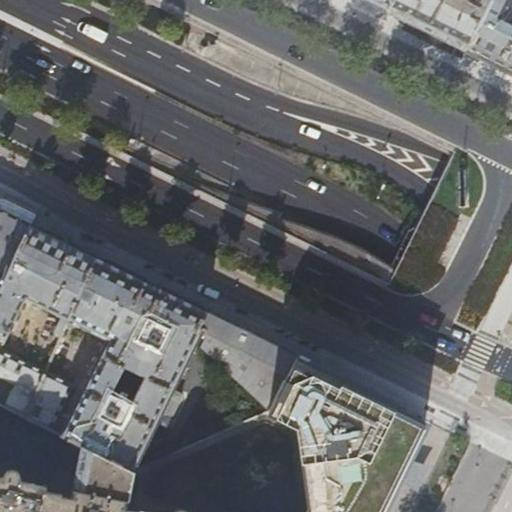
[(392,0),(363,0),(387,12),(392,0)]
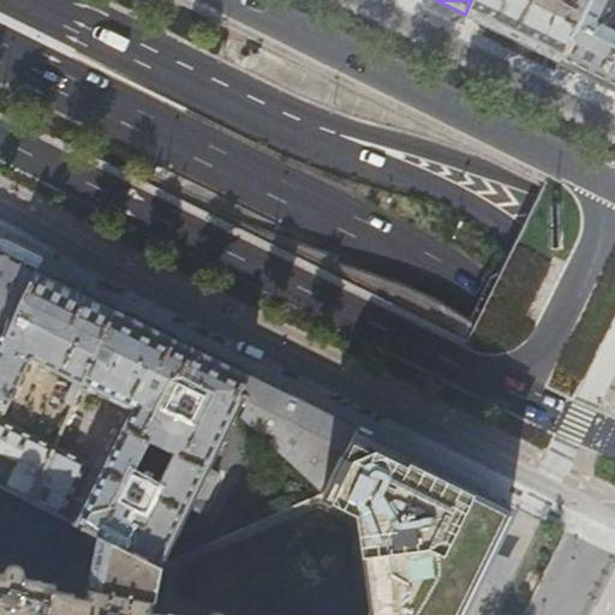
[(471,0),(465,15),(461,22),(506,45),(556,69),(560,60),(590,0),(471,0)]
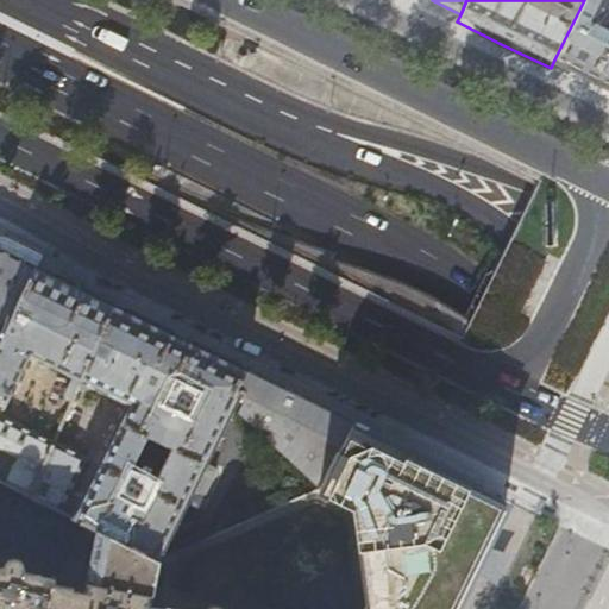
[(608,0),(584,0),(554,60),(575,70),(596,80),(591,88),(606,94),(608,95),(608,0)]
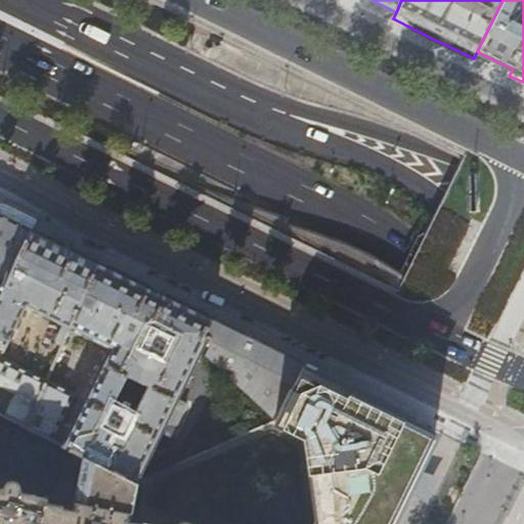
[(0,288),(5,291),(32,230),(34,231),(38,222),(22,214),(10,209),(5,217),(0,214),(0,288)]
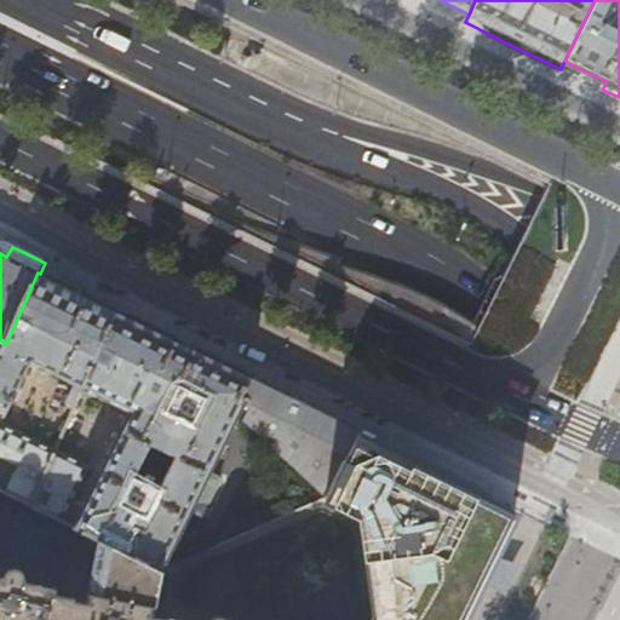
[(38,273),(6,344),(0,356),(0,492),(32,507),(56,451),(1,423),(30,361),(75,383),(67,402),(68,407),(74,409),(81,392),(116,311),(65,286),(40,274),(38,273)]
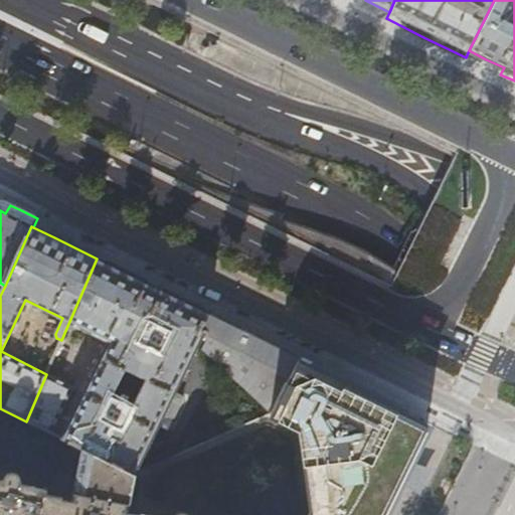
[(148,284),(97,259),(67,326),(76,330),(78,326),(111,341),(62,440),(81,449),(131,473),(134,472),(201,335),(207,338),(202,348),(270,415),(299,358),(249,334),(148,284)]
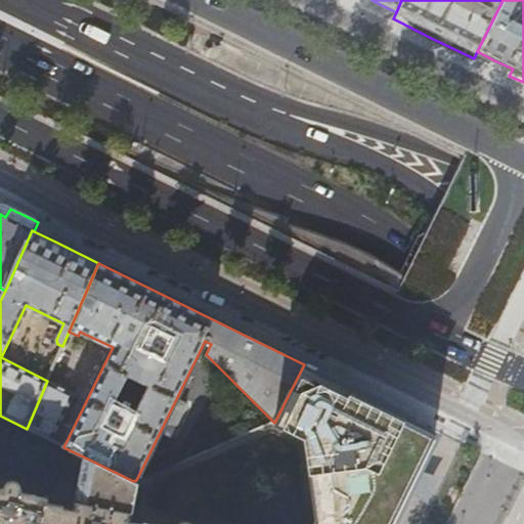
[(391,407),(304,364),(274,423),(273,425),(303,439),(314,519),(311,523),(390,523),(434,435),(421,428),(407,422),(409,417),(391,407)]
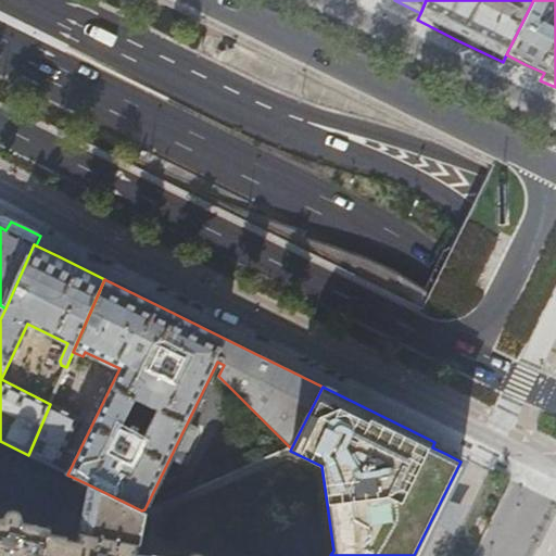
[(50,404),(28,455),(54,468),(79,418),(50,404)]
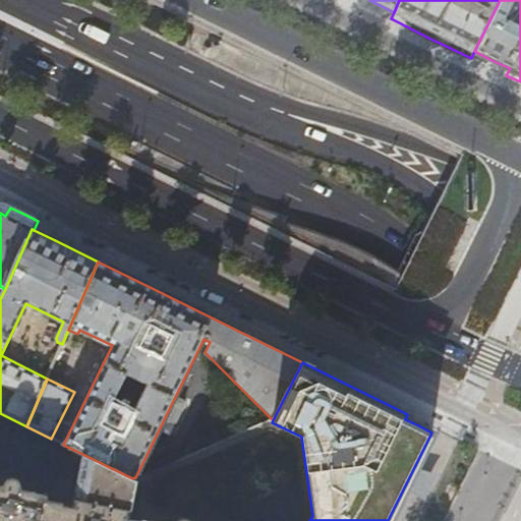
[(0,520),(40,520),(41,519),(45,501),(46,496),(20,489),(21,487),(19,482),(18,480),(15,479),(12,478),(8,480),(5,482),(3,486),(0,485),(0,520)]
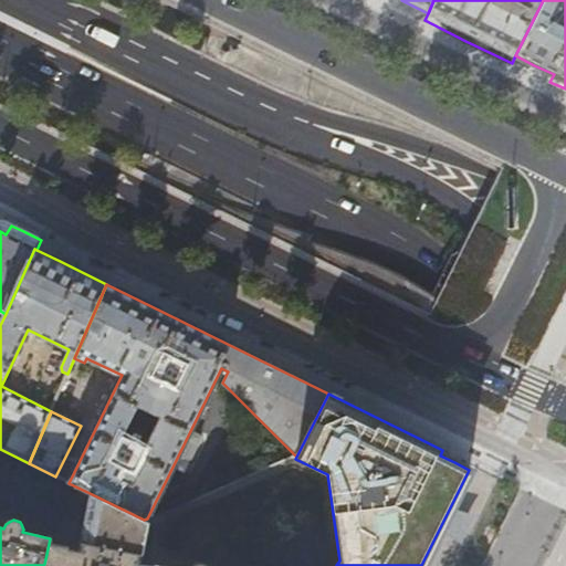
[(203,565),(198,564),(192,565),(191,565),(156,565),(135,562),(135,558),(84,551),(83,553),(74,551),(67,549),(67,547),(49,544),(44,564),(43,565),(203,565)]
